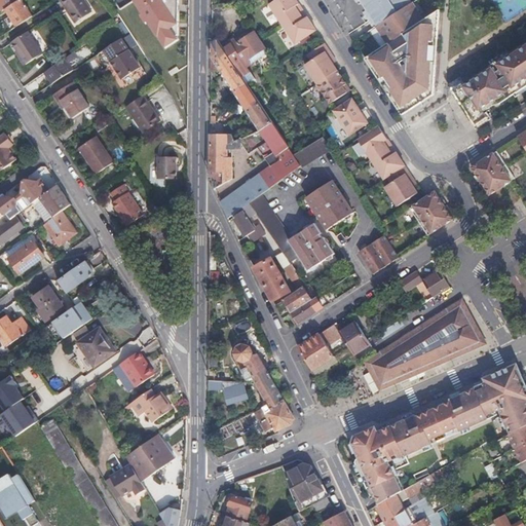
[(0,0),(0,7),(2,11),(6,9),(20,0),(0,0)]
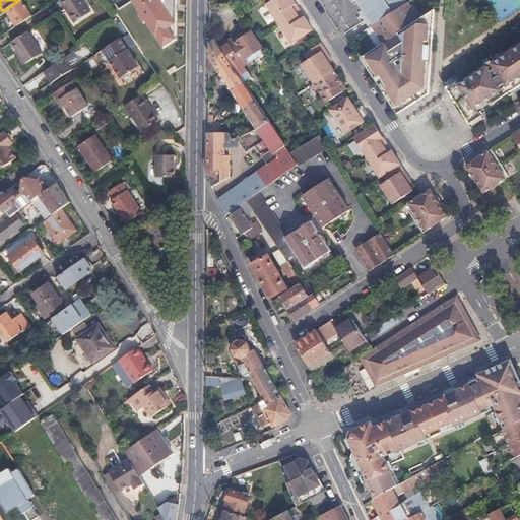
[(33,16),(21,0),(19,0),(6,9),(11,18),(17,26),(33,16)]
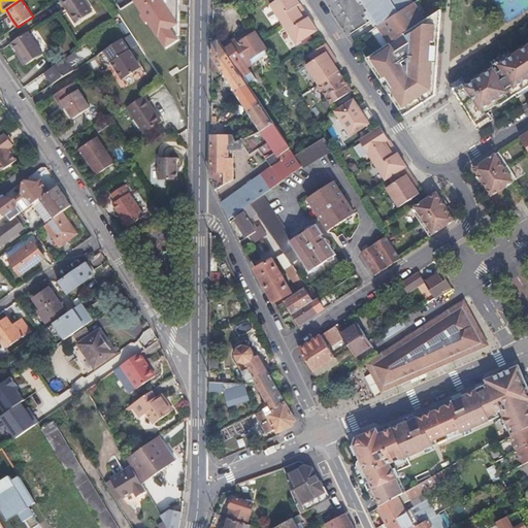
[(93,12),(85,0),(60,0),(66,8),(69,6),(78,22),(93,12)]
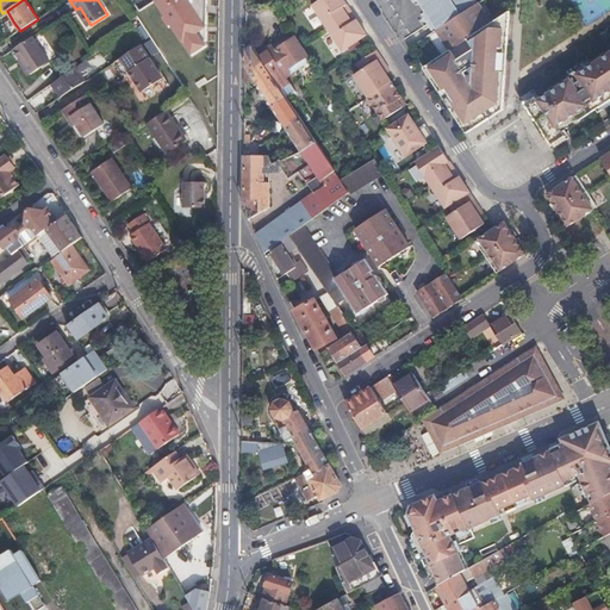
[(151,0),(190,57),(205,48),(205,0),(151,0)]
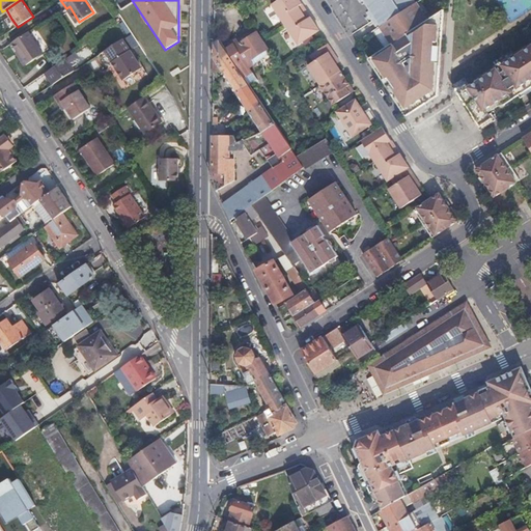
[(279,0),(273,4),(285,24),(306,10),(299,0),(279,0)]
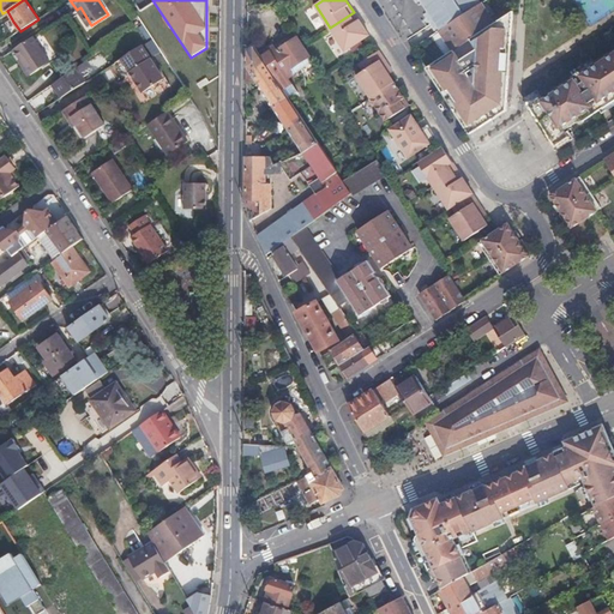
[(417,0),(421,5),(422,4),(427,11),(425,11),(431,20),(433,19),(440,30),(480,4),(476,0),(417,0)]
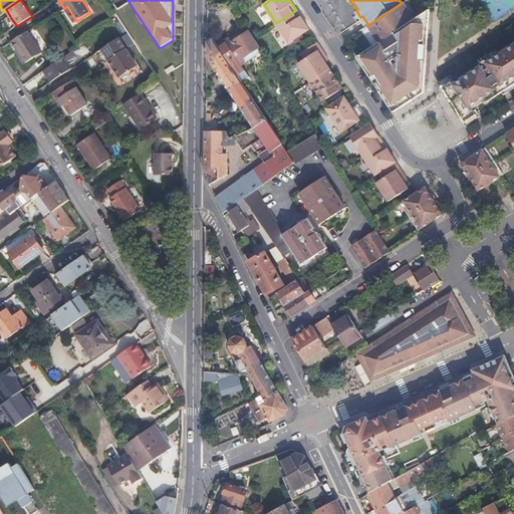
[(366,72),(394,112),(417,97),(415,94),(418,92),(424,92),(426,63),(422,63),(424,38),(428,38),(430,9),(415,19),(404,2),(402,3),(368,25),(367,26),(378,43),(360,55),(357,57),(366,72)]
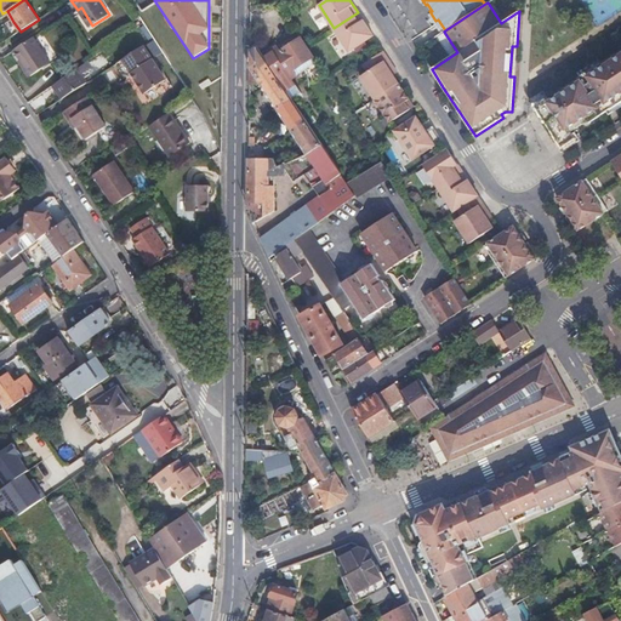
[(92,26),(81,7),(78,10),(90,28),(92,26)]
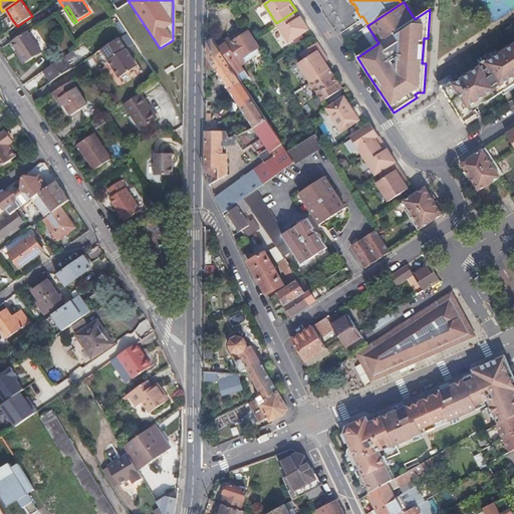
[(305,23),(296,10),(276,23),(289,43),(307,31),(309,30),(305,23)]
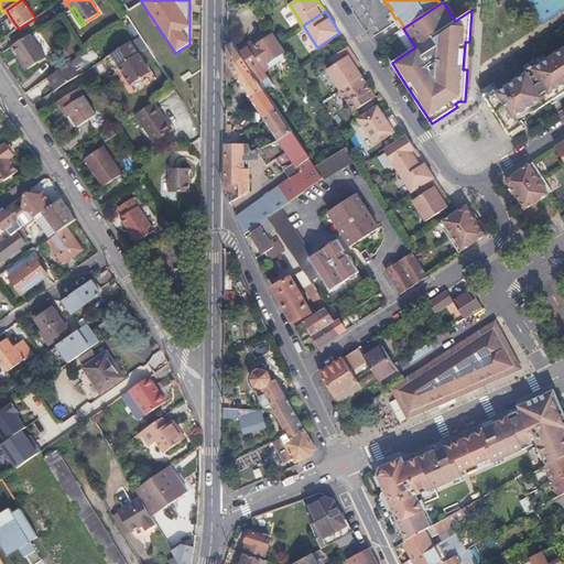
[(272,31),(260,39),(262,42),(274,34),(272,31)]
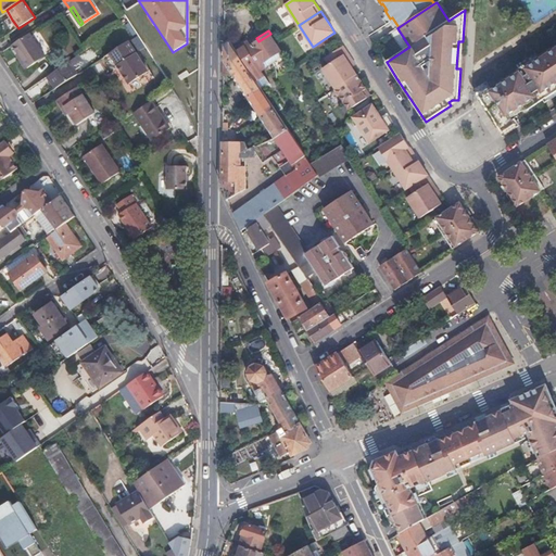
[(46,57),(30,33),(12,46),(27,68),(46,57)]
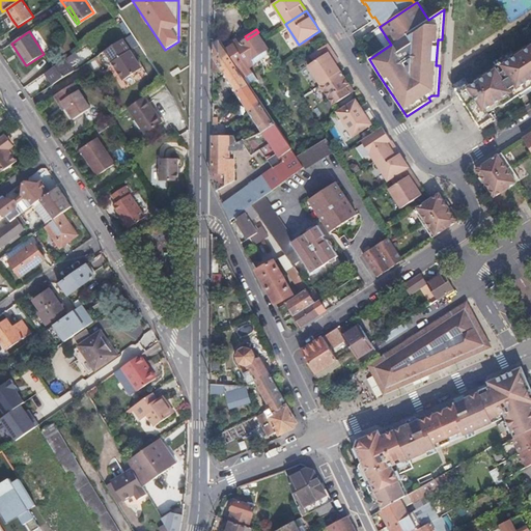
[(272,54),(258,32),(247,39),(245,36),(232,44),(233,45),(226,50),(245,78),(252,73),(250,68),(254,65),(256,68),(262,64),(260,61),(262,60),(269,71),(276,65),(270,55),(272,54)]
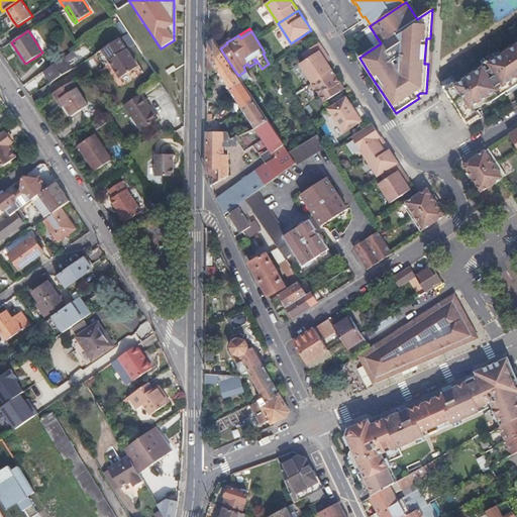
[(97,54),(104,65),(109,61),(113,68),(120,79),(138,68),(120,38),(97,54)]
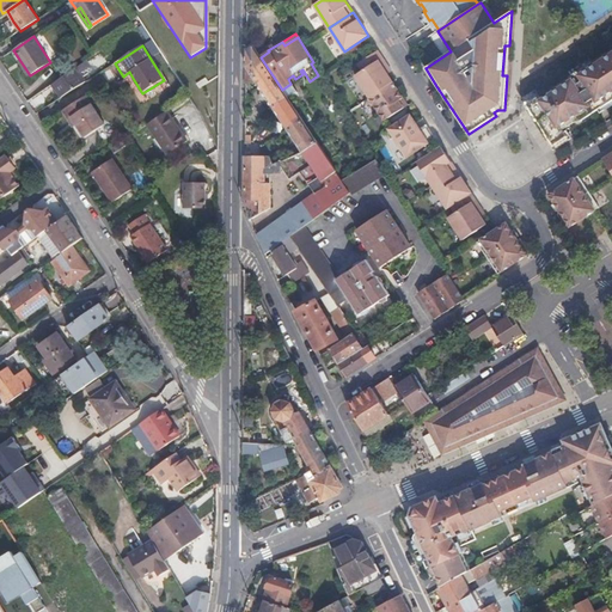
[(256,80),(274,109),(288,98),(282,90),(261,57),(252,47),(246,51),(246,84),(256,80)]
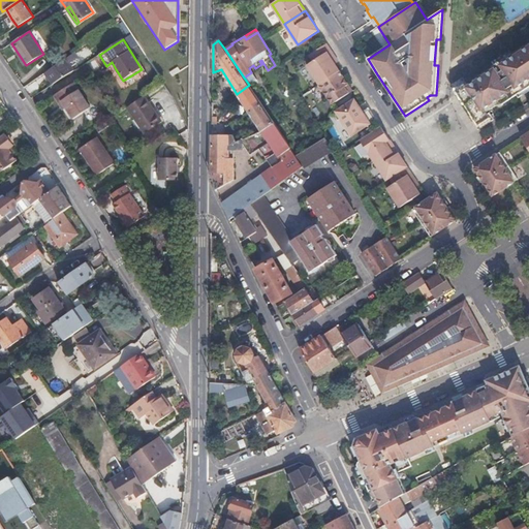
[(327,43),(309,55),(313,61),(307,65),(319,85),(338,72),(340,71),(335,64),(339,62),(335,56),(327,43)]
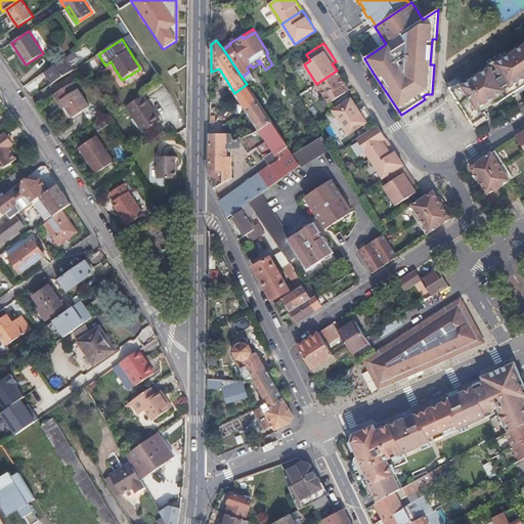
[(523,46),(510,55),(508,52),(488,66),(490,69),(465,86),(459,77),(448,84),(452,91),(476,127),(487,119),(482,111),(488,107),(523,83),(523,46)]
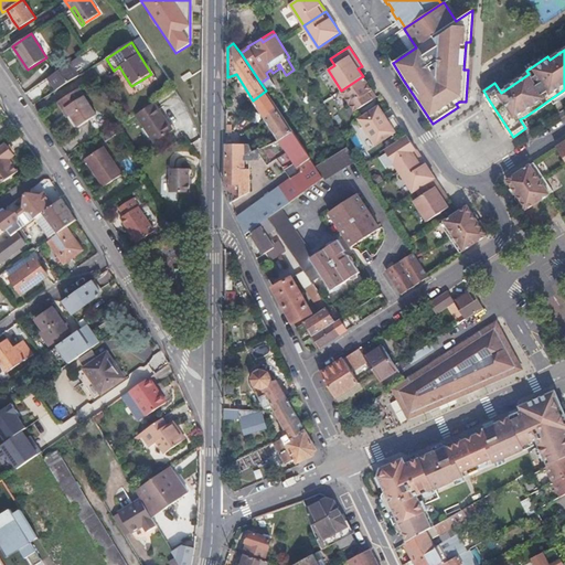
[(84,61),(81,56),(48,78),(55,91),(78,76),(73,68),(84,61)]
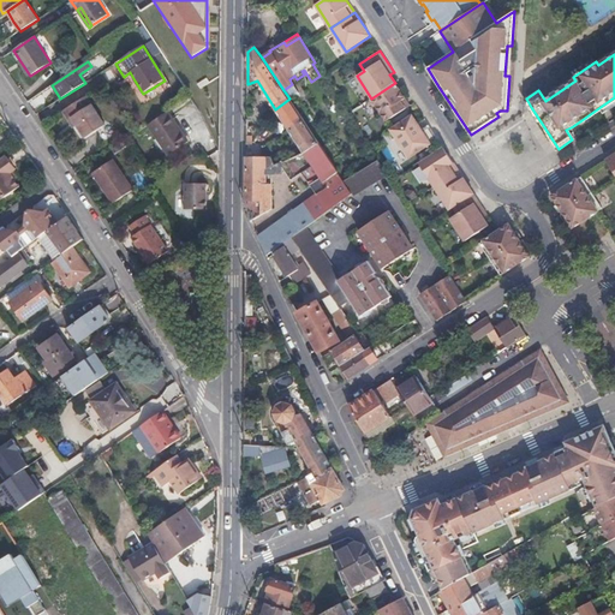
[(395,83),(393,84),(371,99),(387,121),(410,106),(400,90),(395,83)]
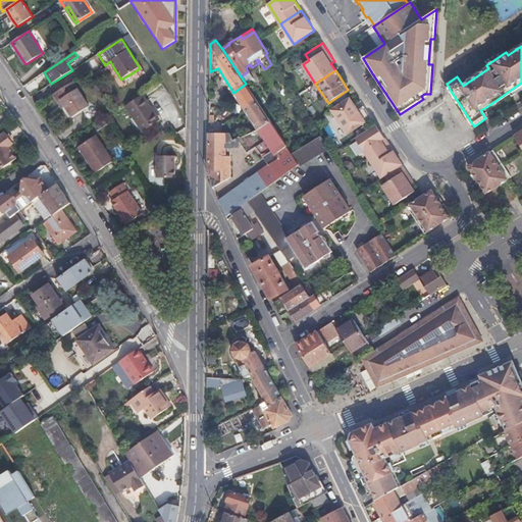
[(253,80),(248,71),(241,76),(246,84),(246,85),(253,80)]
